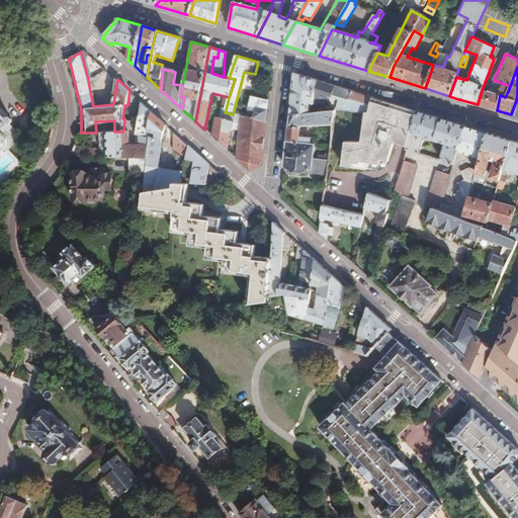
[(294,74),(289,114),(309,111),(310,101),(315,102),(317,80),(294,74)]
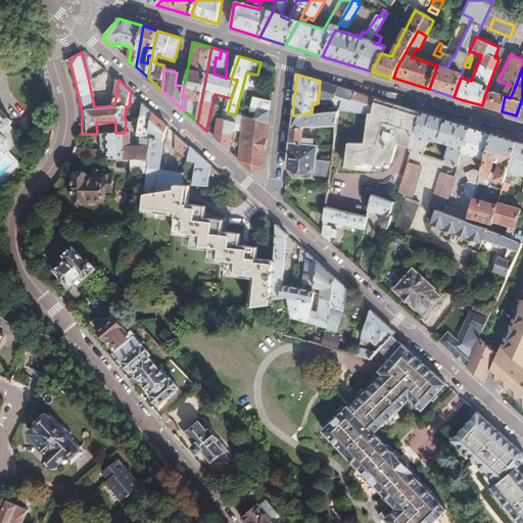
[(376,98),(320,81),(318,103),(328,103),(333,102),(332,107),(334,107),(334,110),(336,109),(367,112),(372,113),(376,98)]
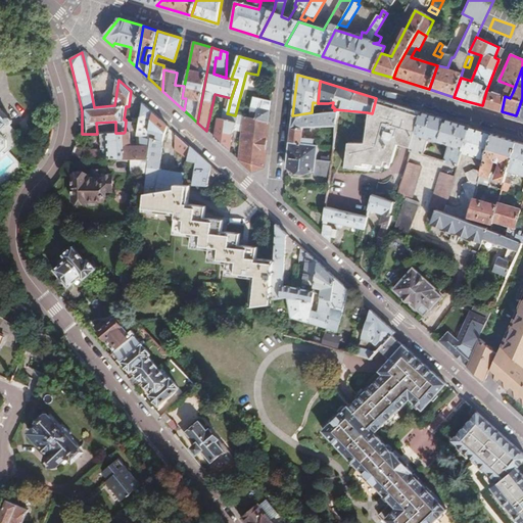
[(482,105),(502,111),(505,96),(510,98),(513,92),(495,87),(492,94),(486,91),(482,105)]
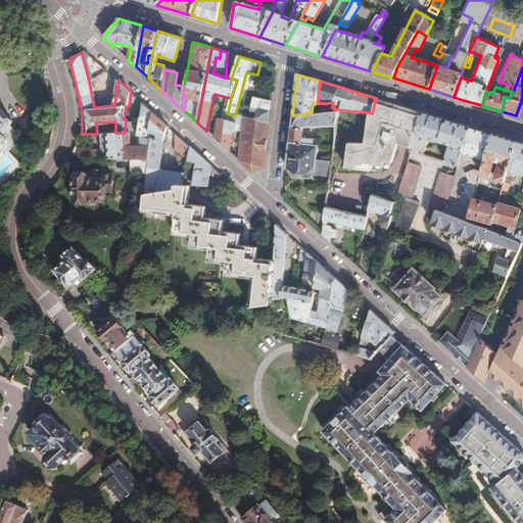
[(269,123),(271,101),(253,97),(248,119),(269,123)]
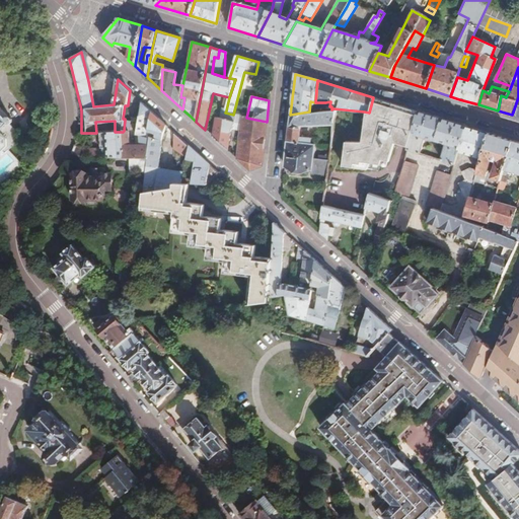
[(406,108),(373,97),(369,113),(364,112),(354,142),(344,140),(340,164),(353,166),(354,162),(361,163),(362,161),(379,164),(380,160),(388,162),(394,143),(396,144),(406,108)]
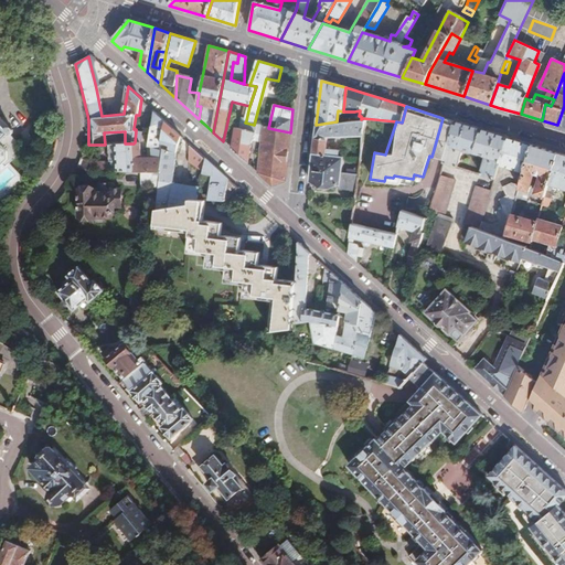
[(0,164),(14,148),(18,150),(23,144),(22,135),(13,127),(17,127),(19,125),(19,121),(17,119),(14,119),(12,123),(3,116),(7,114),(6,110),(3,108),(0,108),(0,164)]
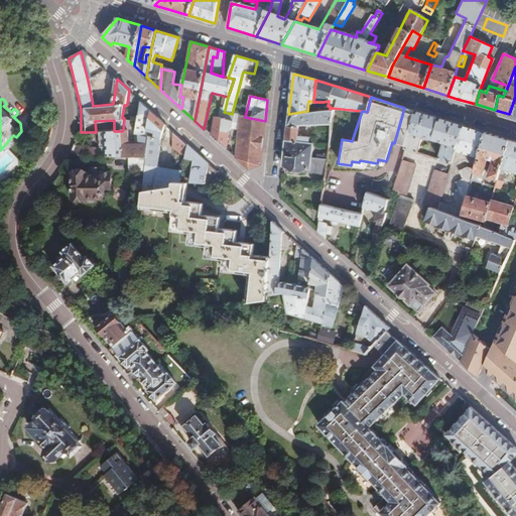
[(166,124),(141,101),(135,133),(139,134),(148,136),(160,138),(166,124)]
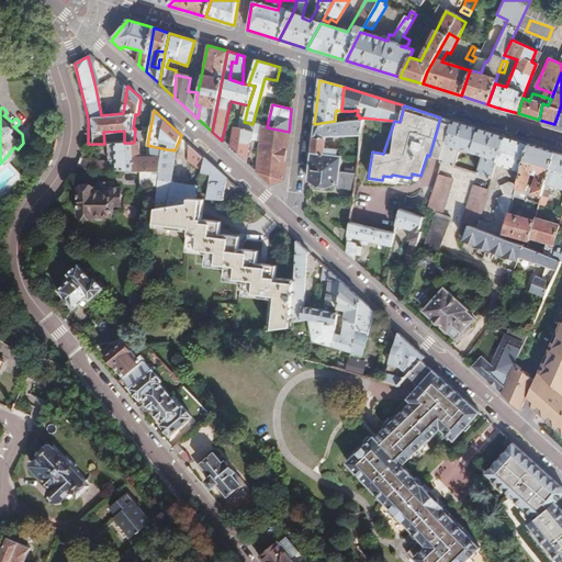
[(335,121),(314,124),(311,153),(335,155),(336,148),(324,147),(325,135),(359,132),(361,117),(359,119),(335,121)]
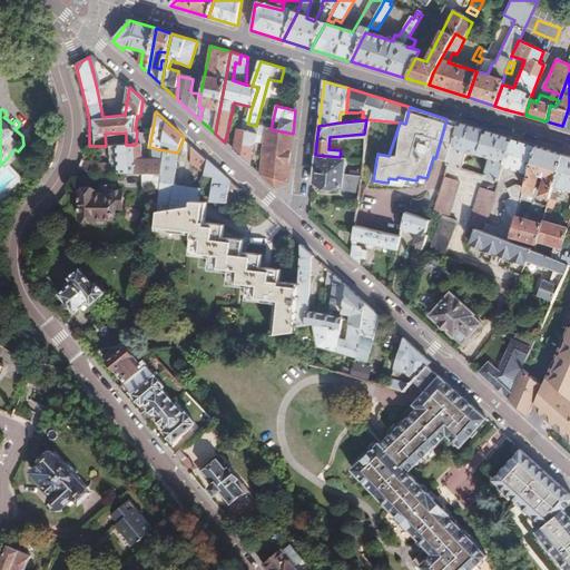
[(448,163),(459,123),(446,119),(435,158),(448,163)]
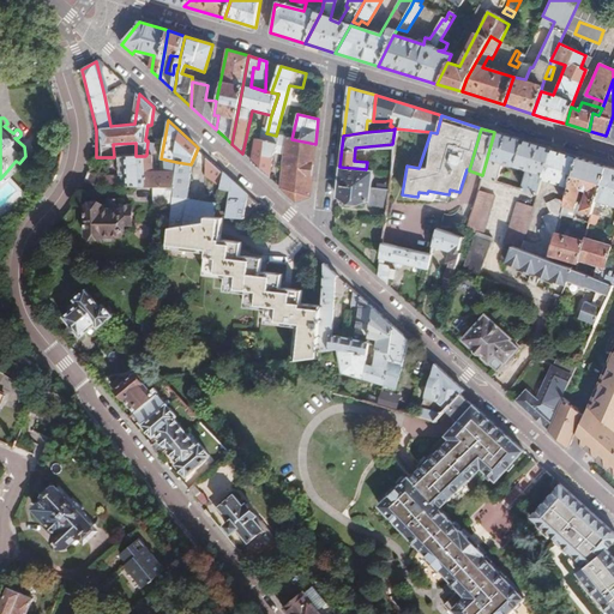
[(311,197),(315,144),(292,139),(276,136),(266,133),(268,131),(263,130),(260,142),(257,140),(253,163),(270,179),(271,162),(274,144),(283,145),(282,190),(296,203),(311,197)]
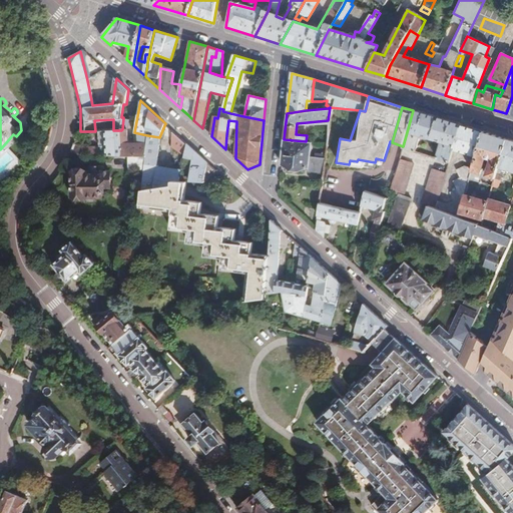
[(441,119),(413,110),(403,146),(415,150),(420,133),(441,139),(436,156),(449,160),(452,150),(460,125),(441,119)]
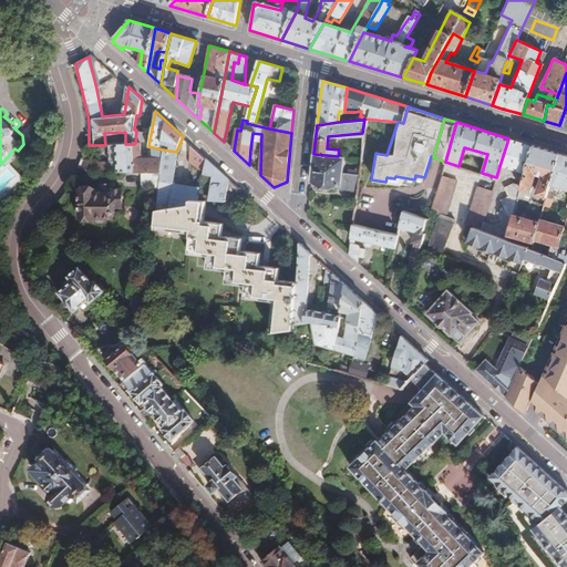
[(533,146),(508,138),(500,166),(525,174),(533,146)]
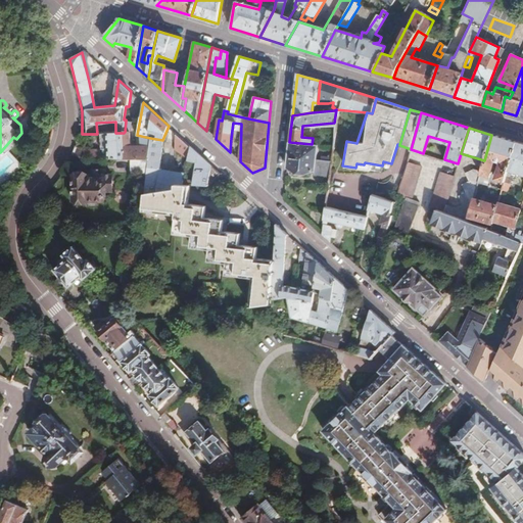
[(148,159),(150,138),(141,136),(140,147),(131,146),(131,132),(130,132),(125,132),(124,133),(124,158),(132,158),(148,159)]
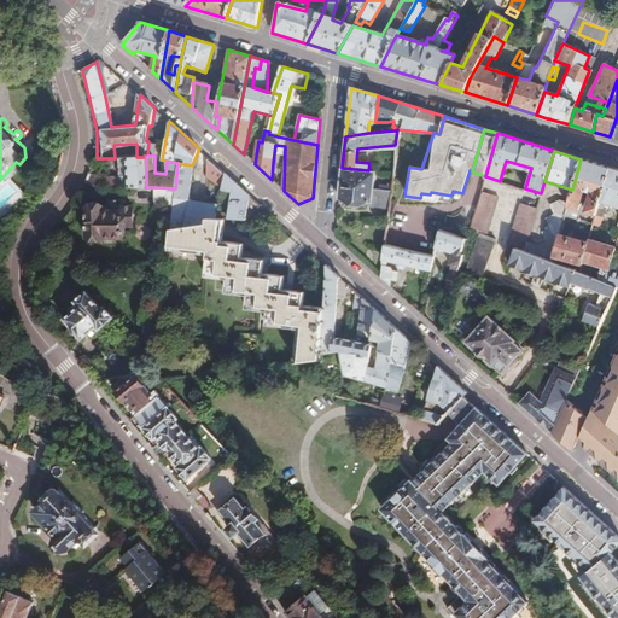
[(146,187),(146,157),(136,157),(115,158),(116,174),(129,174),(129,186),(146,187)]
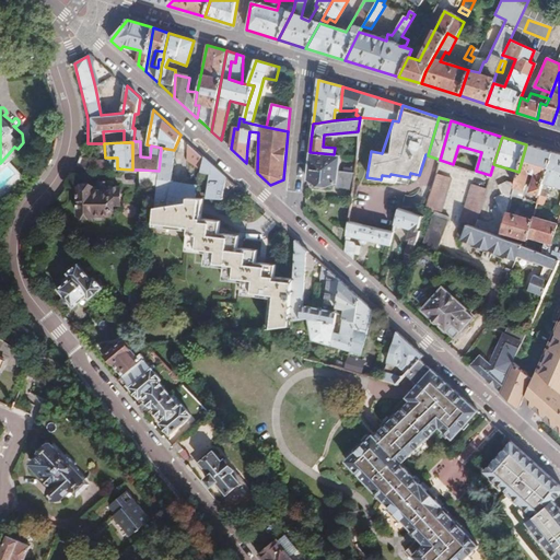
[(202,168),(205,155),(189,142),(187,156),(202,168)]
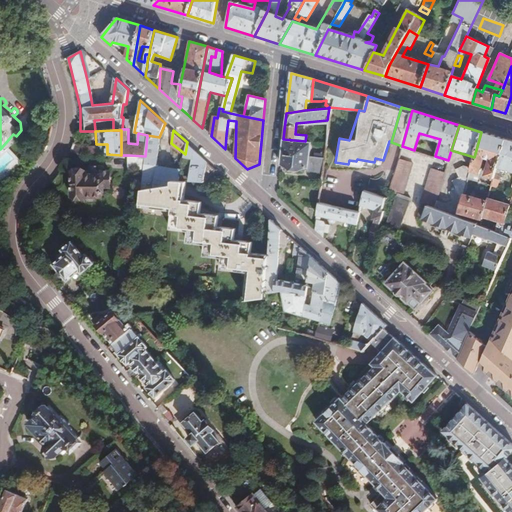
[(506,139),(481,132),(474,157),(471,168),(467,180),(477,182),(484,158),(490,159),(485,176),(490,178),(489,181),(493,182),(506,139)]
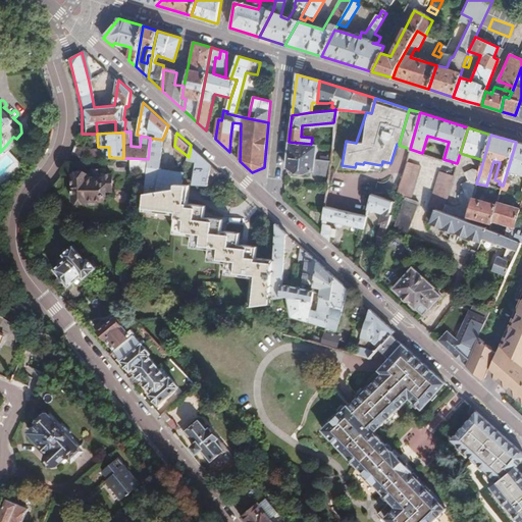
[(162,140),(150,138),(148,159),(147,174),(145,195),(174,189),(175,183),(185,184),(186,172),(160,169),(162,140)]
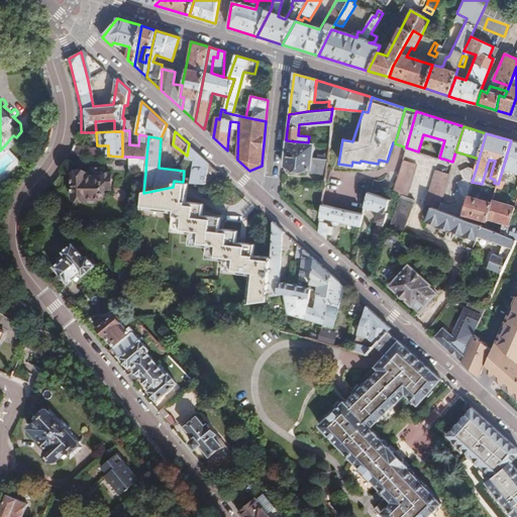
[(308,142),(286,140),(282,166),(310,167),(309,172),(323,173),(325,159),(311,157),(313,142),(308,142)]
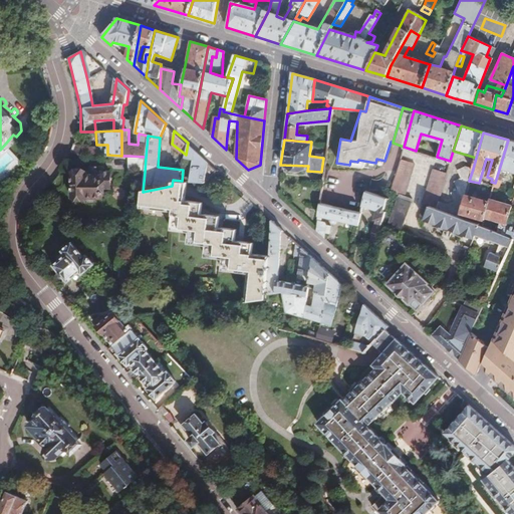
[(513,142),(508,140),(495,183),(493,188),(498,189),(503,172),(506,174),(507,170),(513,172),(513,185),(513,190),(513,142)]
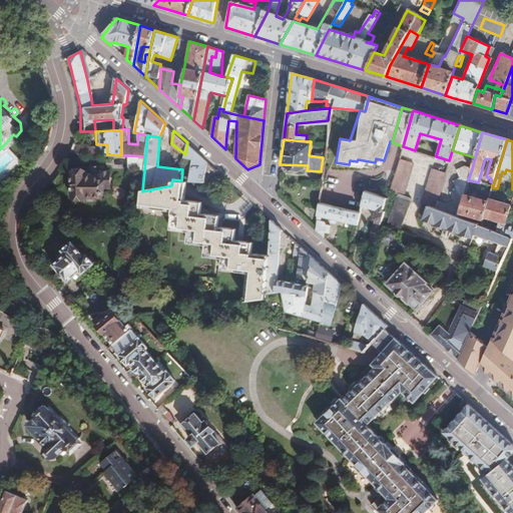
[(205,183),(208,162),(187,142),(185,154),(184,157),(192,159),(190,169),(191,170),(189,181),(205,183)]
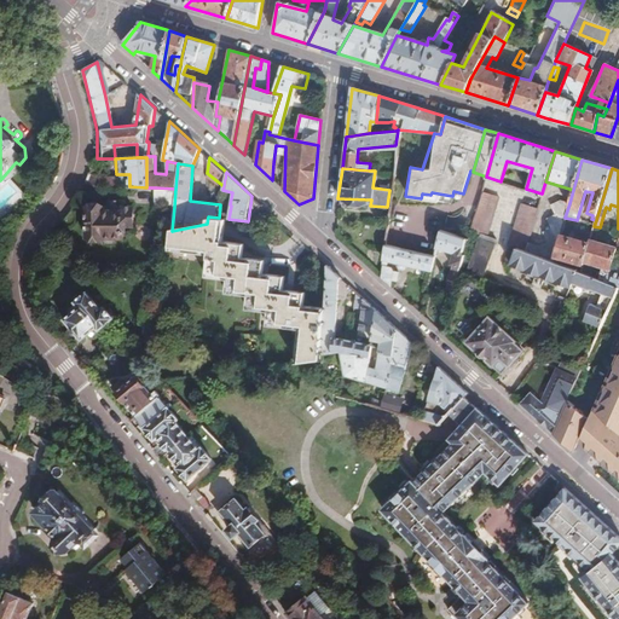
[(88,173),(85,183),(94,185),(122,186),(122,180),(117,177),(98,177),(88,173)]
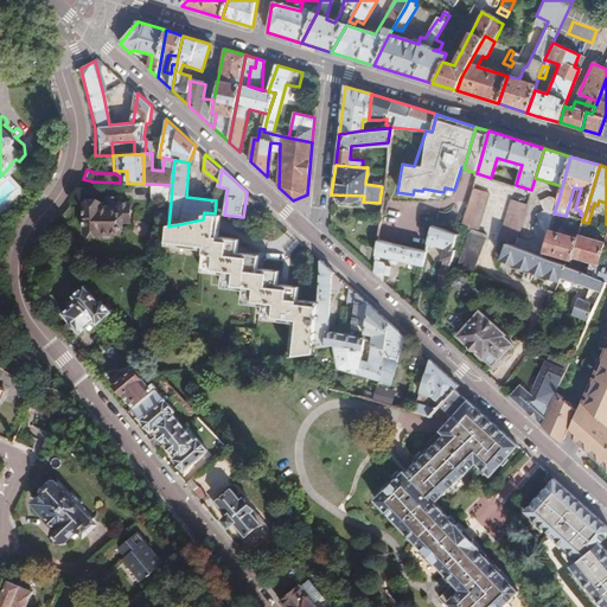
[(171,203),(172,185),(153,184),(152,202),(171,203)]
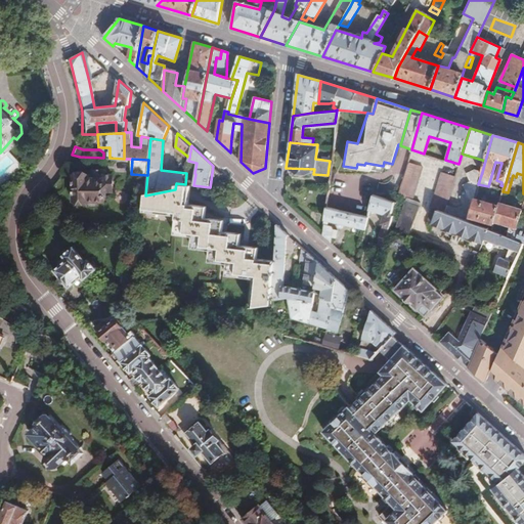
[(422,165),(407,161),(398,194),(411,199),(422,165)]
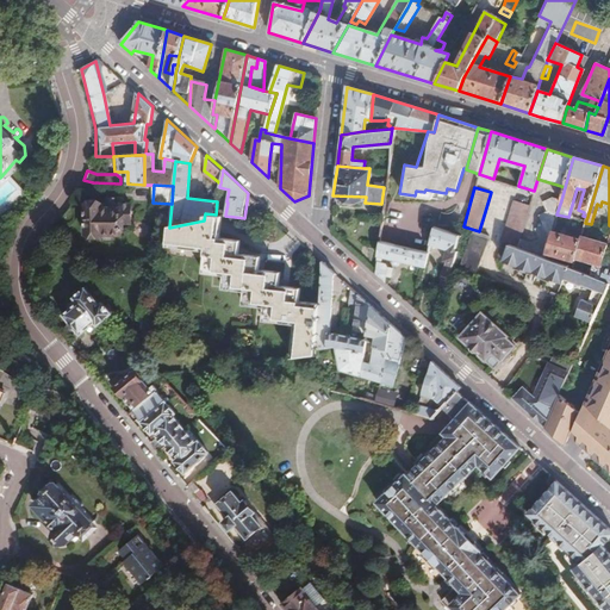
[(518,240),(530,204),(512,198),(499,241),(509,244),(516,248),(518,240)]
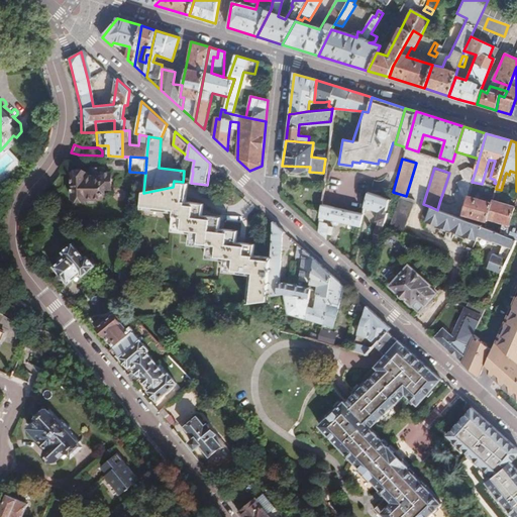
[(439,203),(437,210),(460,219),(461,215),(468,197),(472,182),(476,170),(469,168),(459,172),(463,181),(456,184),(460,192),(453,195),(457,203),(450,206),(439,203)]
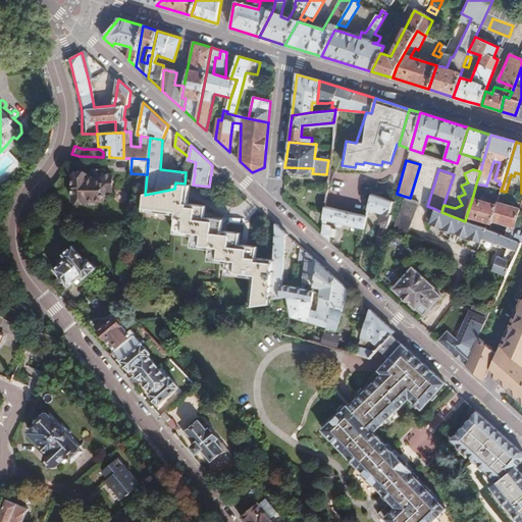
[(115,173),(74,172),(73,200),(106,201),(107,192),(114,192),(115,173)]
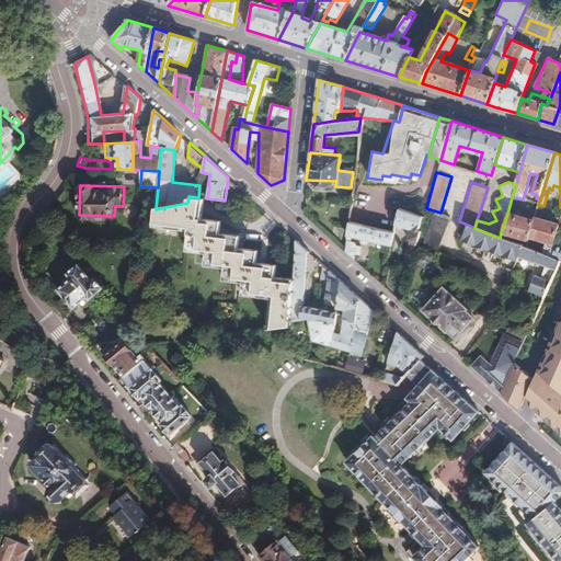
[(187,203),(156,209),(153,228),(193,231),(191,251),(209,252),(208,266),(228,267),(228,281),(249,282),(248,296),(270,298),(266,328),(290,324),(290,322),(294,278),(276,277),(277,263),(260,261),(261,248),(242,247),(243,233),(224,231),(225,219),(203,217),(204,198),(198,197),(189,196),(187,203)]
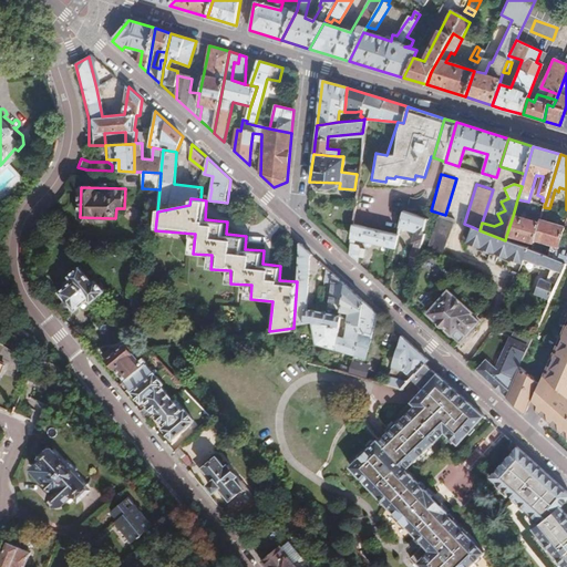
[(419,250),(428,218),(401,209),(398,224),(415,229),(412,241),(414,243),(406,267),(413,269),(419,250)]
